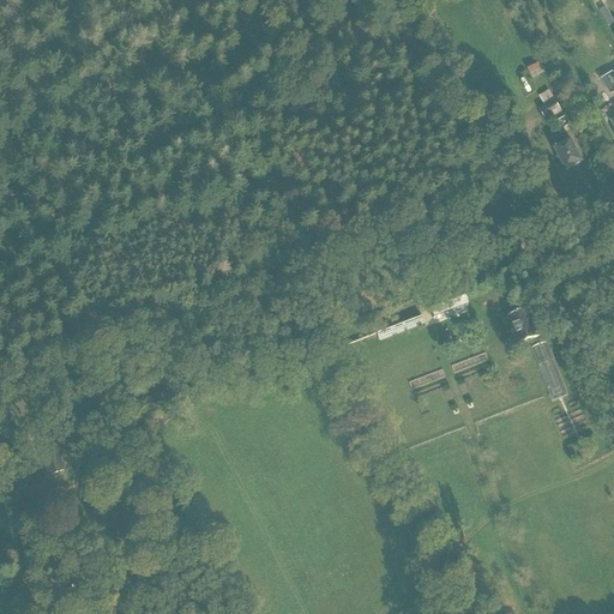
[(546,121),(561,112),(549,90),(539,96),(543,106),(539,108),(546,121)]
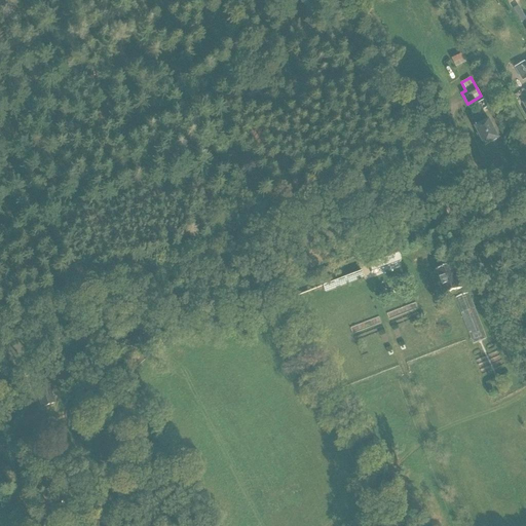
[(485,146),(498,139),(489,121),(485,123),(481,115),(473,118),(478,126),(476,127),(479,134),(478,135),(480,138),(481,141),(482,140),(485,146)]
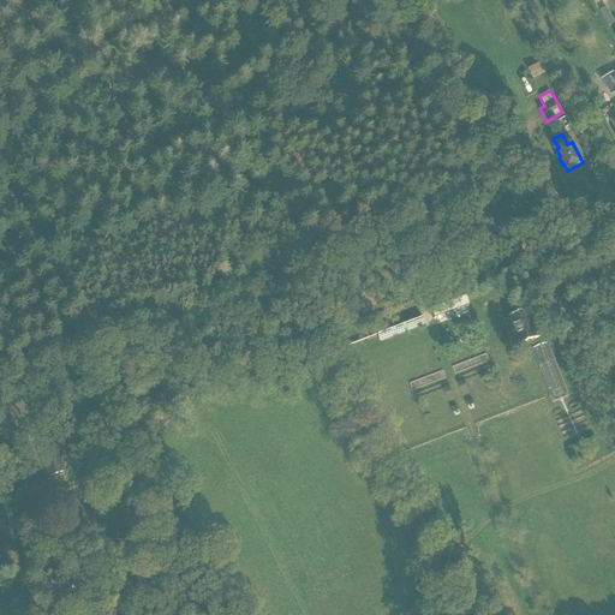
[(434,320),(467,306),(461,291),(428,304),(434,320)]
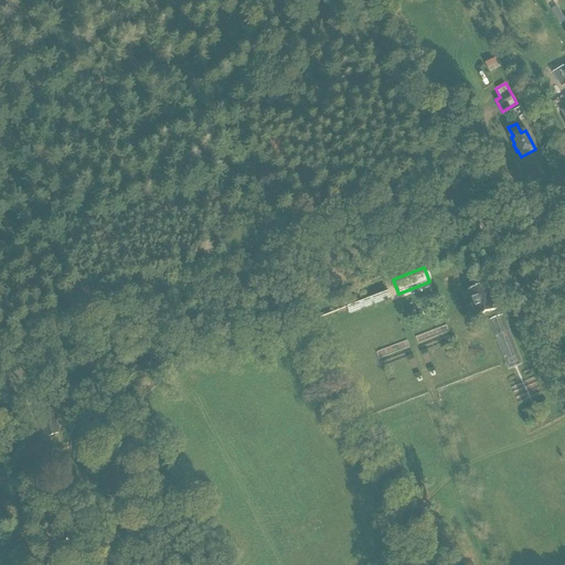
[(494,310),(501,308),(491,283),(484,285),(483,285),(469,290),(479,317),(494,311),(494,310)]
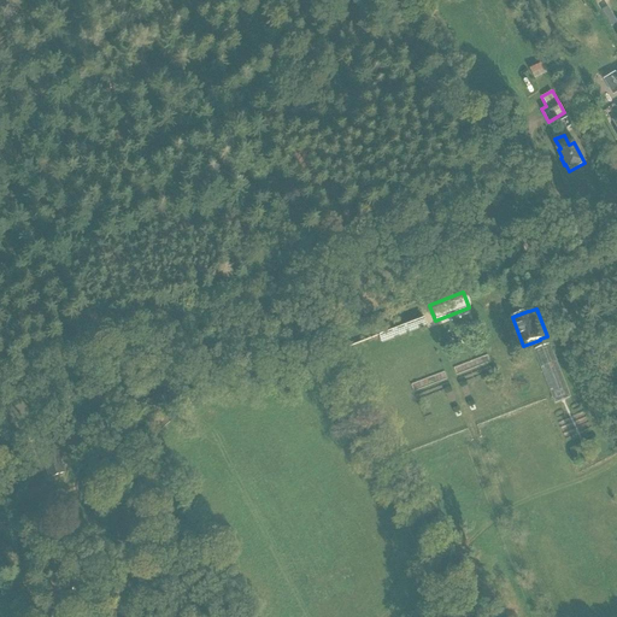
[(381,342),(427,324),(424,318),(378,335),(381,342)]
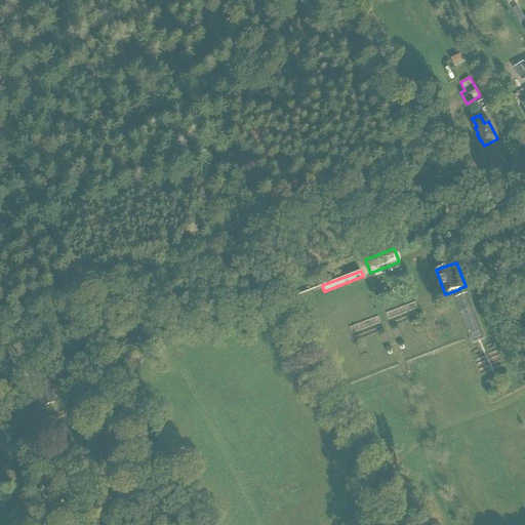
[(472,342),(486,336),(468,293),(454,298),(472,342)]
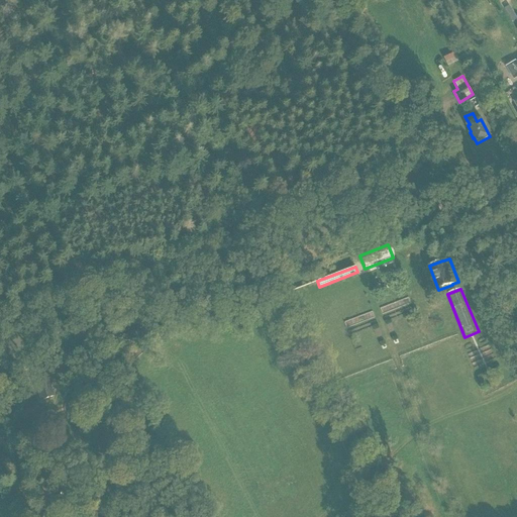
[(62,500),(70,499),(68,486),(60,487),(62,500)]
